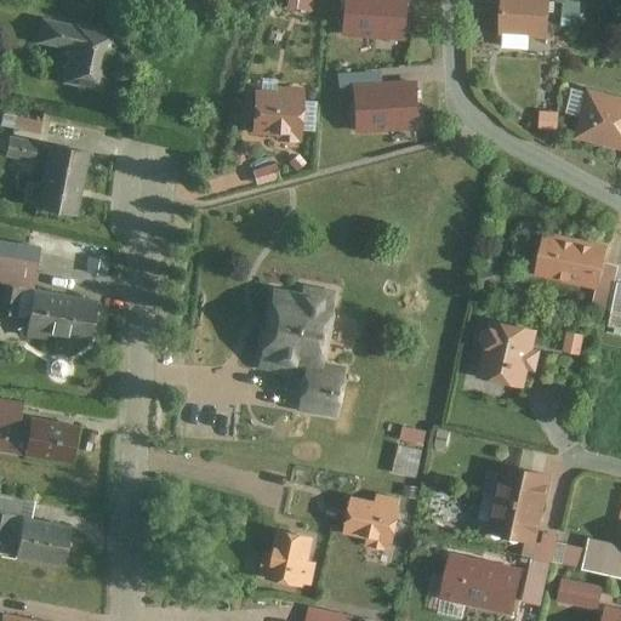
[(502,0),(502,33),(551,34),(551,0),(502,0)]
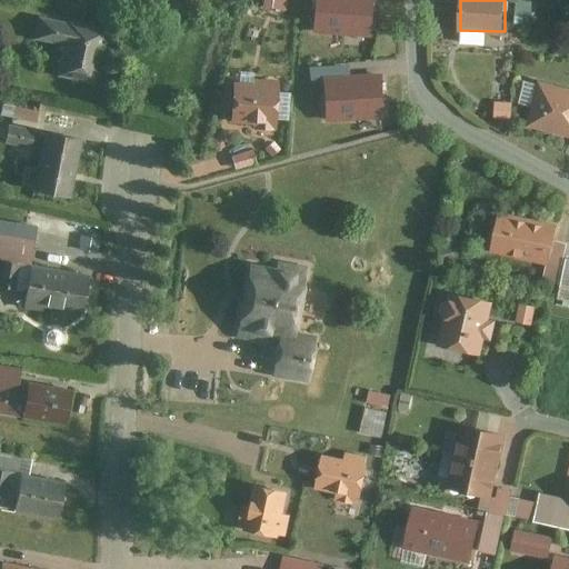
[(106,25),(38,13),(33,36),(60,40),(55,73),(97,81),(106,25)]
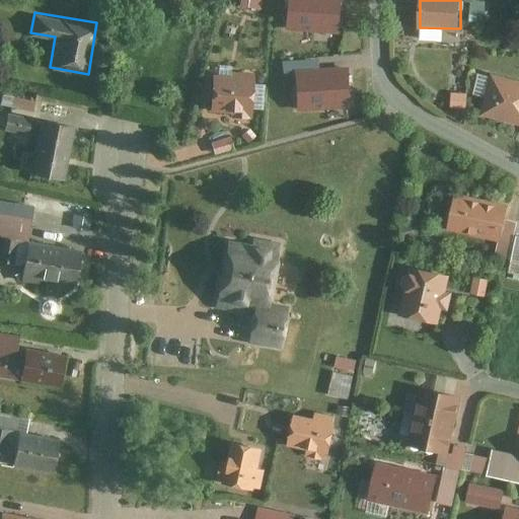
[(213,70),(210,110),(256,115),(261,74),(213,70)]
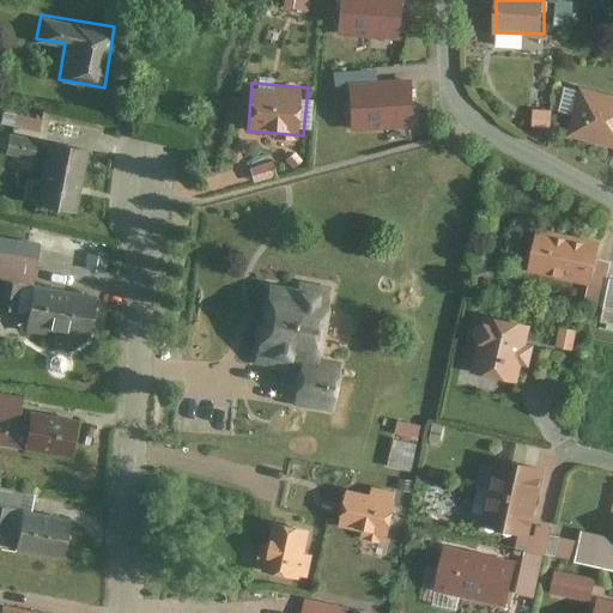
[(612,93),(581,85),(568,133),(612,145),(612,93)]
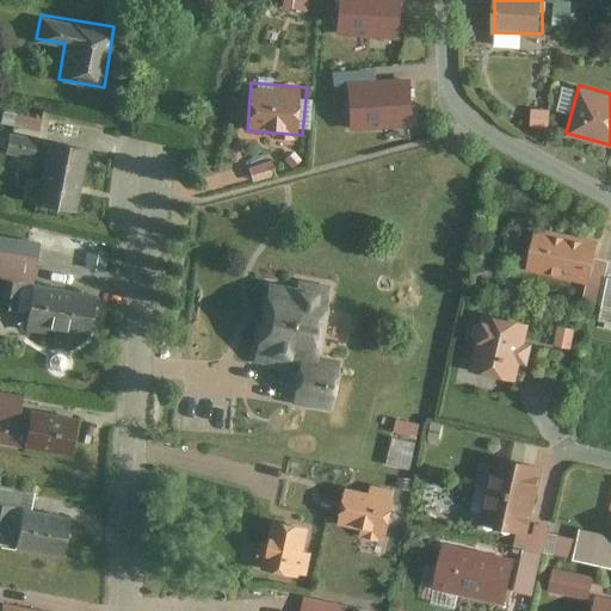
[(551,109),(532,107),(531,125),(550,127),(551,109)]
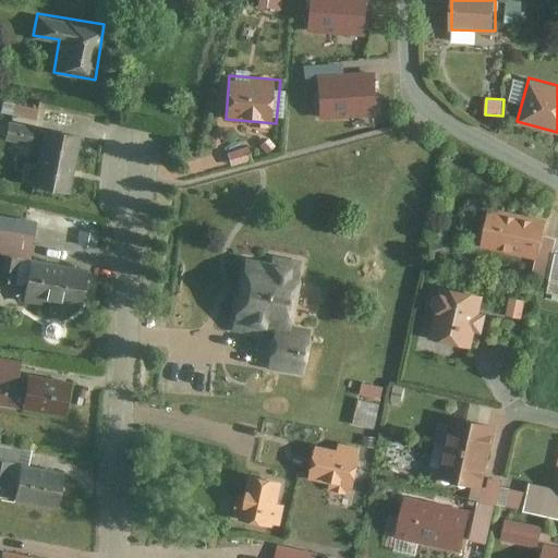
[(38,108),(13,102),(11,116),(36,121),(38,108)]
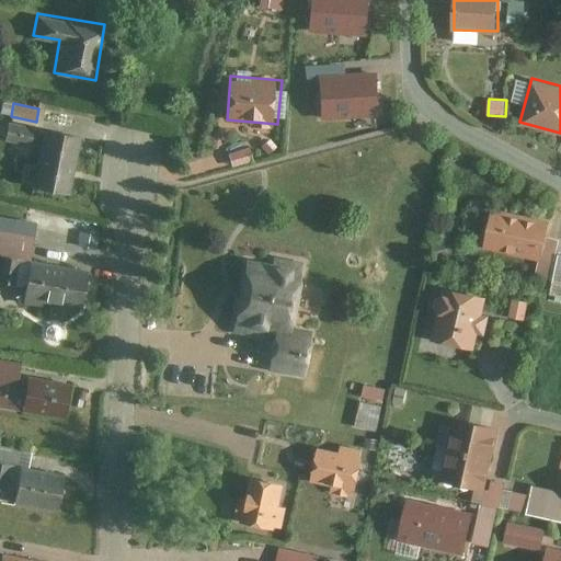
[(35,127),(9,122),(4,144),(31,148),(35,127)]
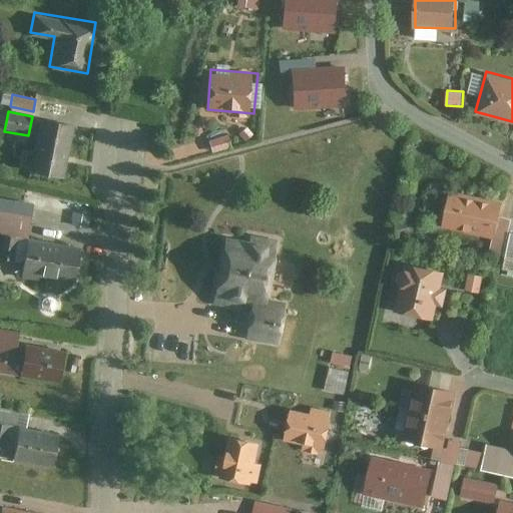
[(39,117),(29,170),(62,177),(72,123),(39,117)]
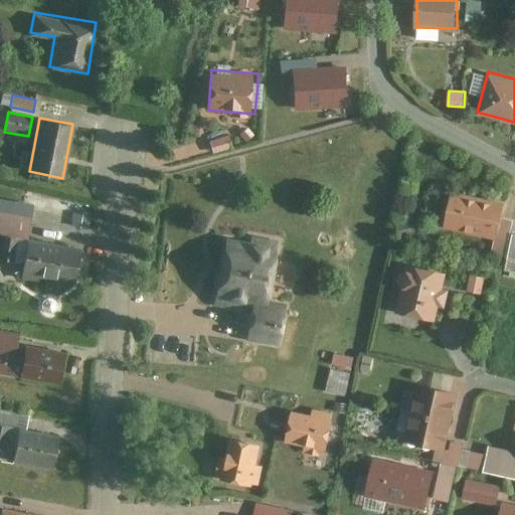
[(454,191),(446,226),(495,236),(499,215),(502,201),(454,191)]
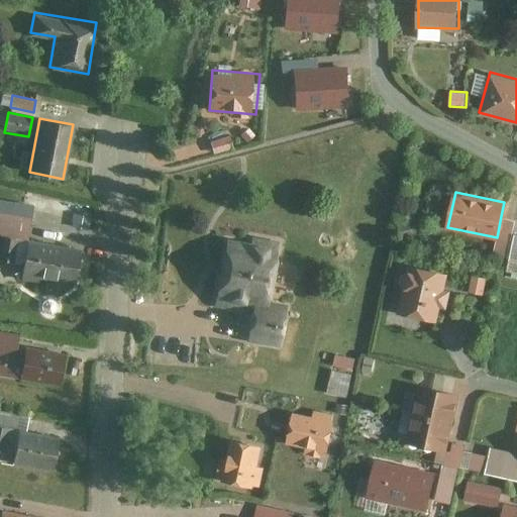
[(19,236),(27,237),(29,214),(0,211),(0,235),(2,236),(0,252),(0,265),(16,267),(19,236)]
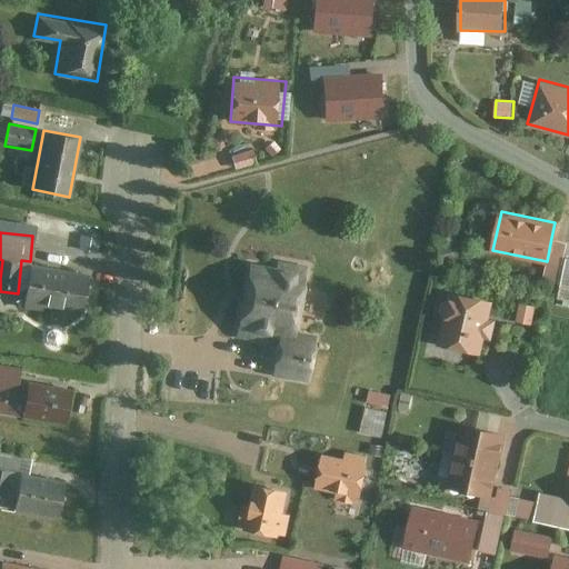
[(568,241),(551,238),(547,261),(542,278),(559,281),(568,241)]
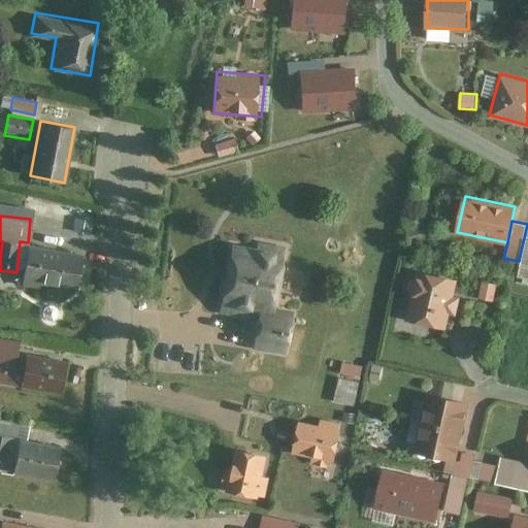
[(229,243),(219,311),(256,318),(258,305),(274,307),(284,250),(278,250),(279,243),(257,239),(256,248),(229,243)]
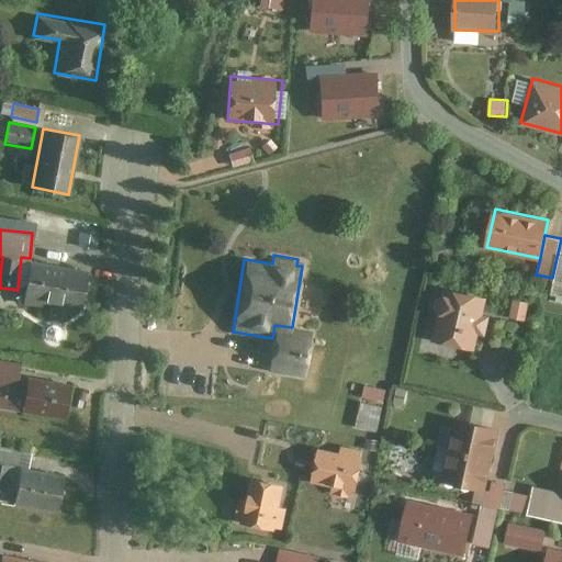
[(29,262),(23,304),(42,306),(43,299),(83,304),(88,270),(29,262)]
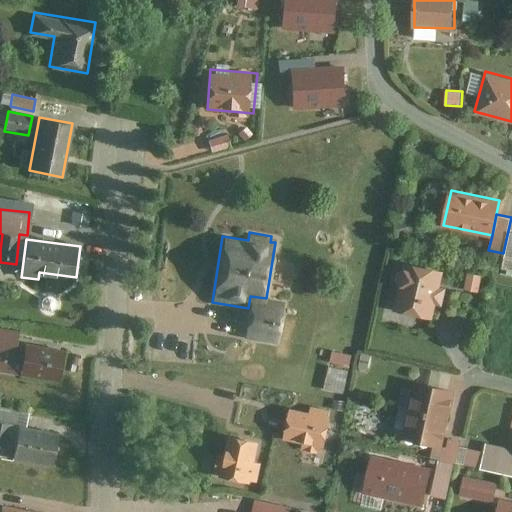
[(406,262),(396,312),(430,319),(434,301),(441,303),(444,286),(437,285),(440,268),(406,262)]
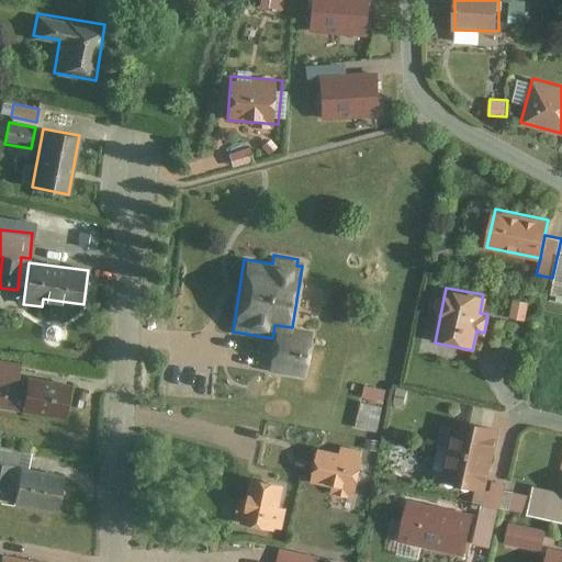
[(529,301),(513,298),(509,317),(526,321),(529,301)]
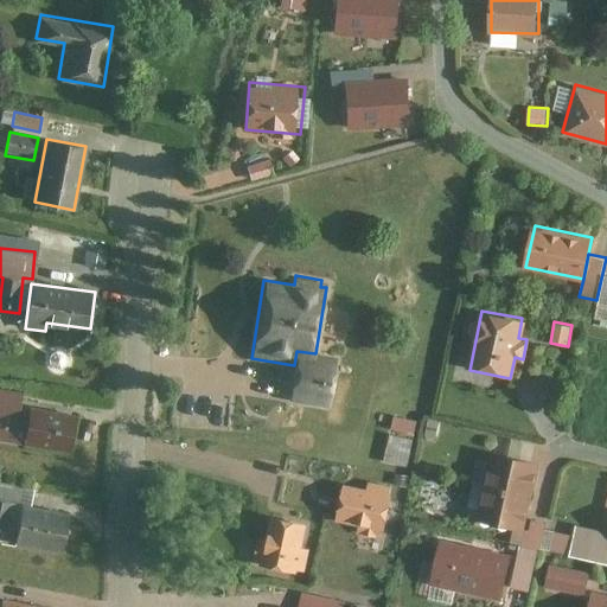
[(338,357),(315,353),(296,351),(294,365),(289,398),(331,404),(338,357)]
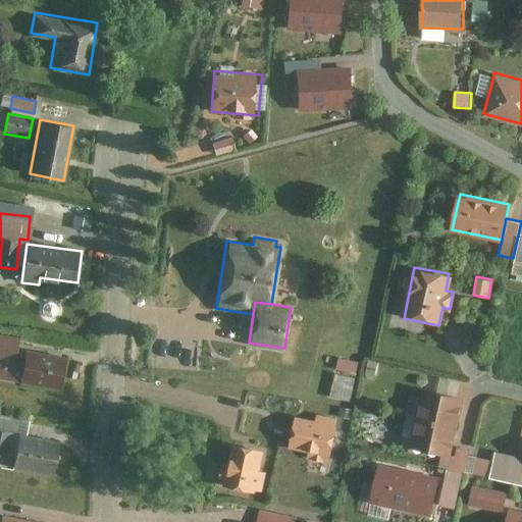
[(0,331),(0,376),(21,380),(27,349),(18,348),(20,334),(0,331)]
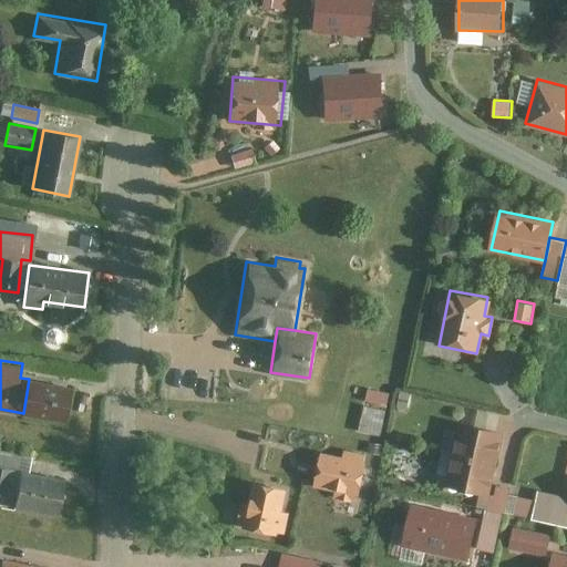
[(72,384),(29,379),(23,413),(68,419),(72,384)]
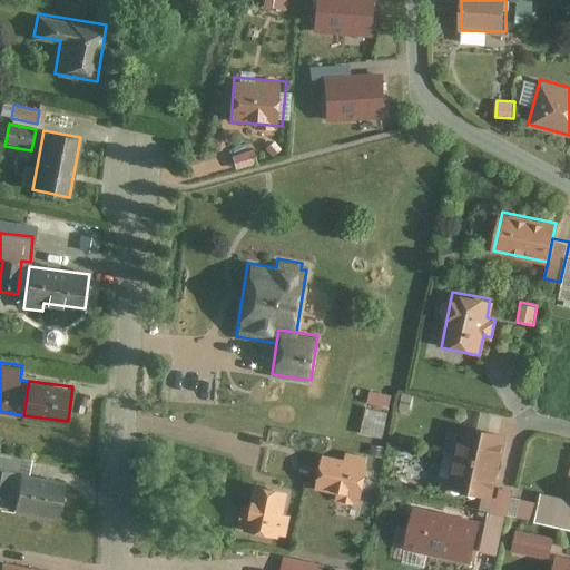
[(416,397),(403,394),(399,415),(412,418),(416,397)]
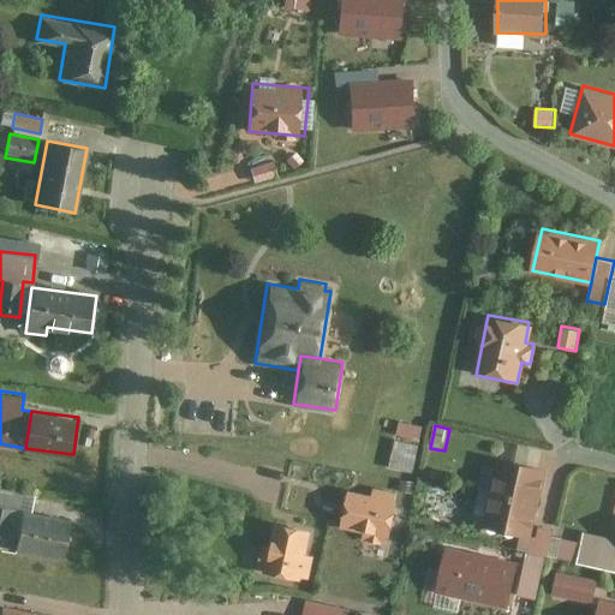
[(422,443),(395,440),(390,467),(416,471),(422,443)]
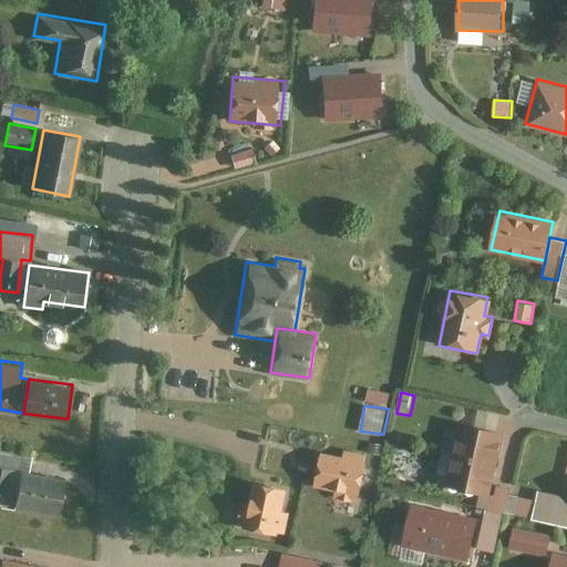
[(461,421),(447,485),(481,492),(490,494),(502,430),(461,421)]
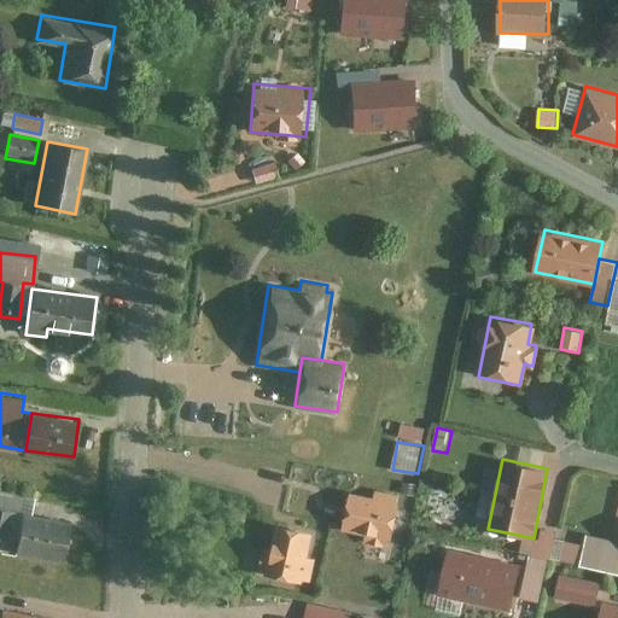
[(350,493),(344,525),(366,529),(363,541),(385,544),(386,535),(391,536),(398,502),(394,501),(395,495),(374,491),(373,496),(350,493)]
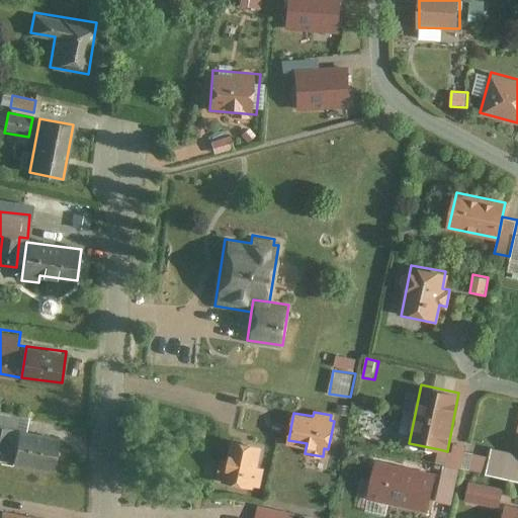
[(0,452),(5,453),(9,425),(0,423),(0,452)]
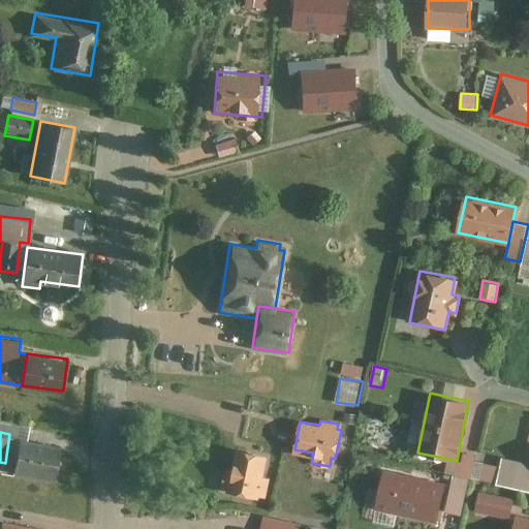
[(19,444),(14,476),(56,481),(61,450),(19,444)]
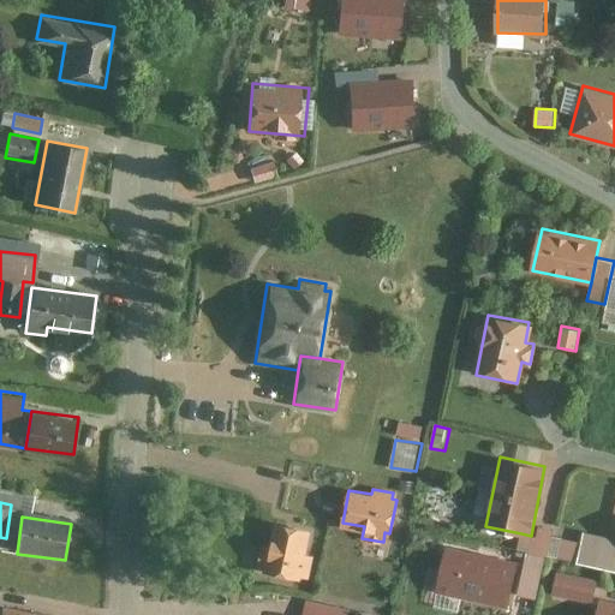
[(267,567),(267,571),(309,578),(312,556),(305,554),(311,530),(275,523),(270,548),(262,547),(258,566),(267,567)]
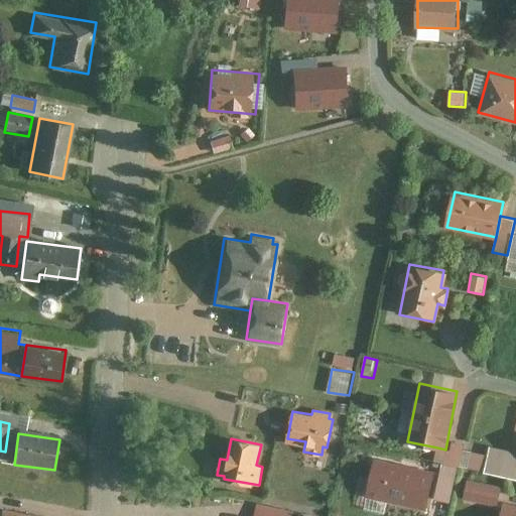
[(465,441),(454,438),(450,450),(445,449),(437,447),(435,460),(461,465),(465,441)]
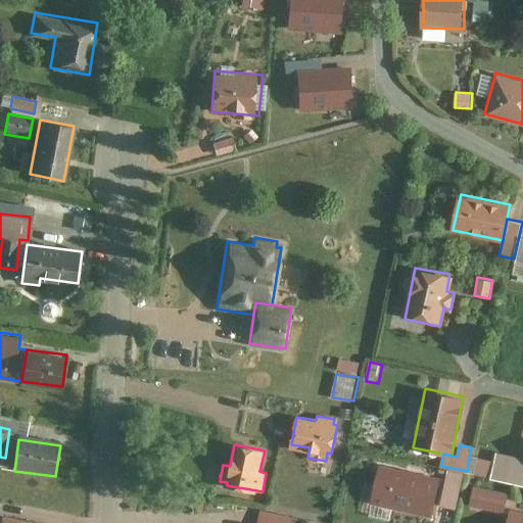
[(522,482),(522,455),(497,449),(491,476),(522,482)]
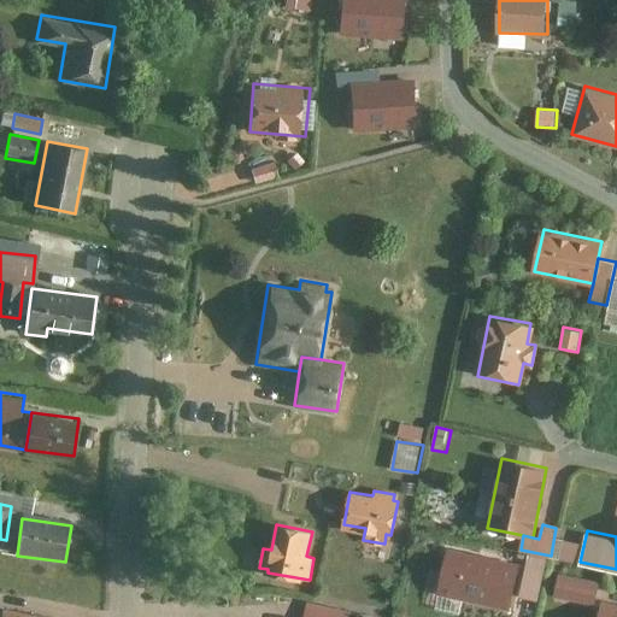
[(447,545),(436,589),(509,605),(519,560),(447,545)]
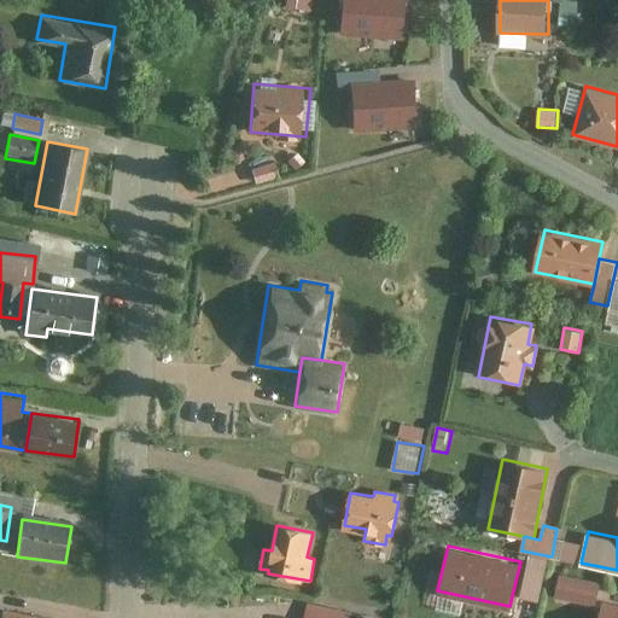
[(596,606),(601,584),(561,576),(558,598),(596,606)]
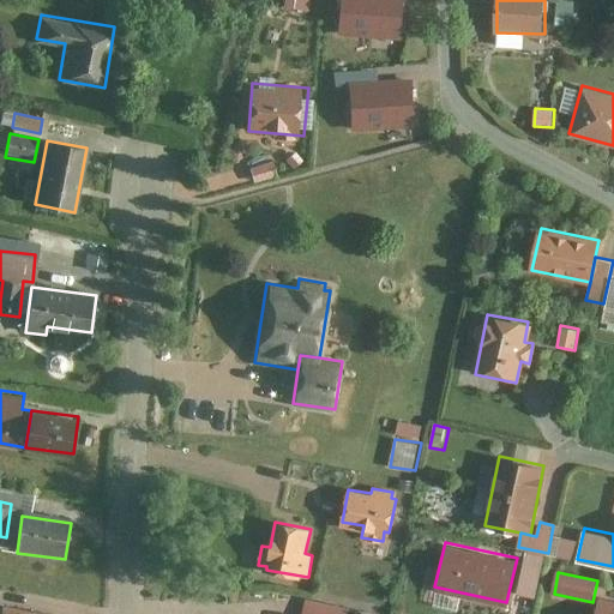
[(306,599),(301,613),(348,613),(349,608),(306,599)]
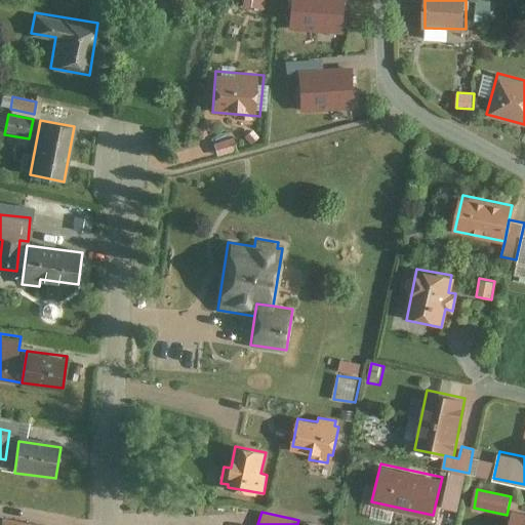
[(524,524),(524,517),(512,514),(509,524),(524,524)]
